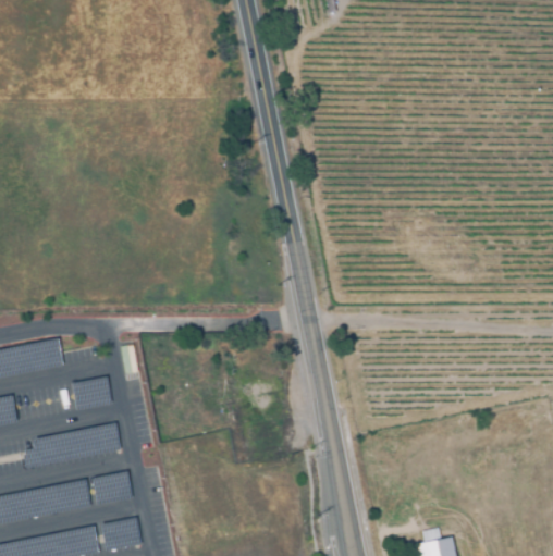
[(0,349),(58,340),(63,366),(0,378),(0,349)]
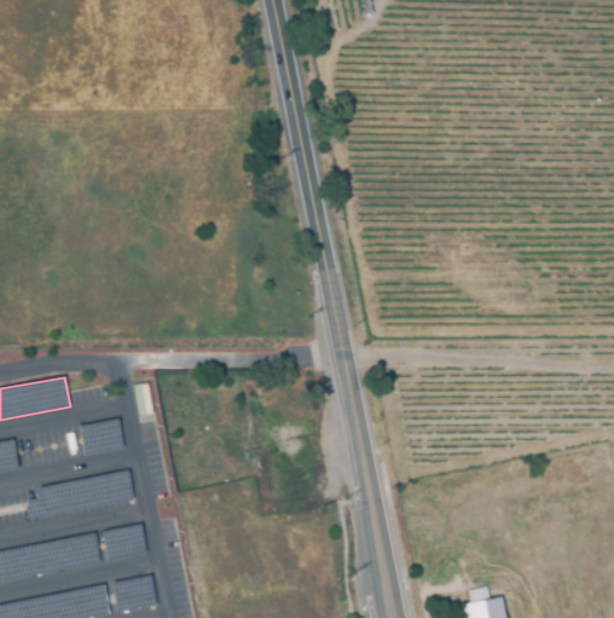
[(150,383),(155,415),(143,416),(137,385),(150,383)]
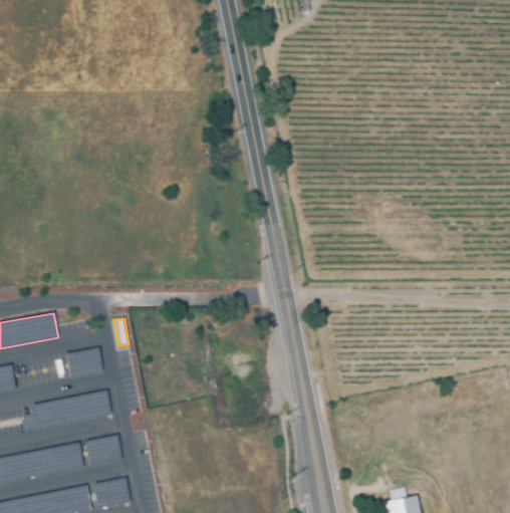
[(66,353),(70,380),(103,373),(98,348),(66,353)]
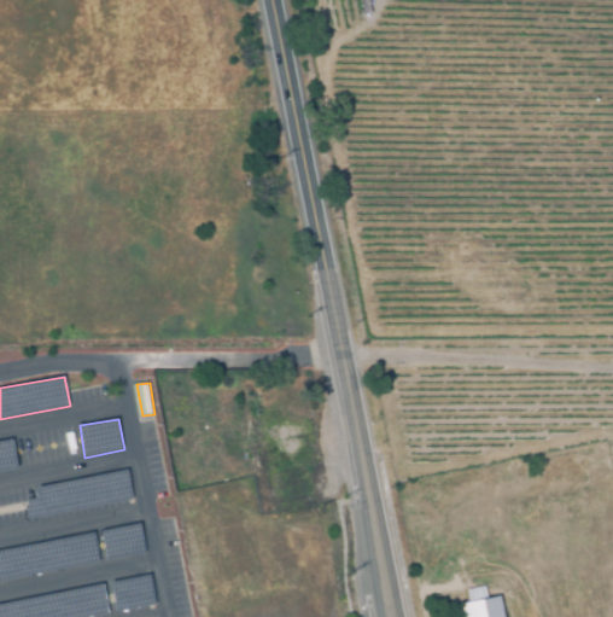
[(0,441),(13,438),(19,469),(0,472),(0,441)]
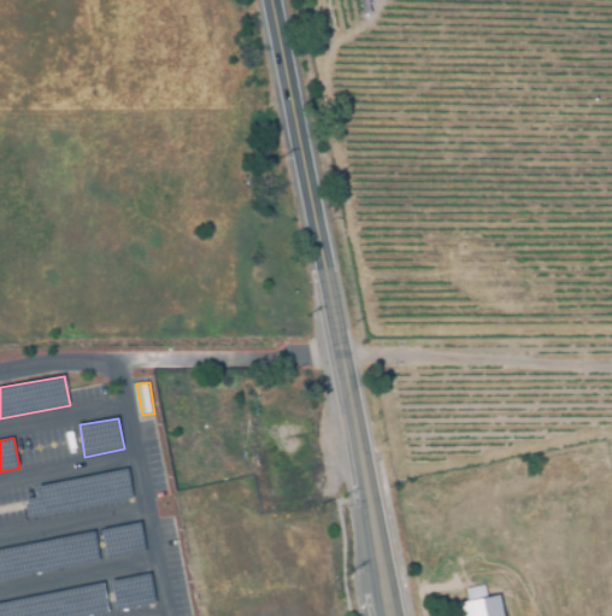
[(127,469),(133,499),(28,522),(24,505),(27,504),(27,500),(36,498),(39,488),(127,469)]
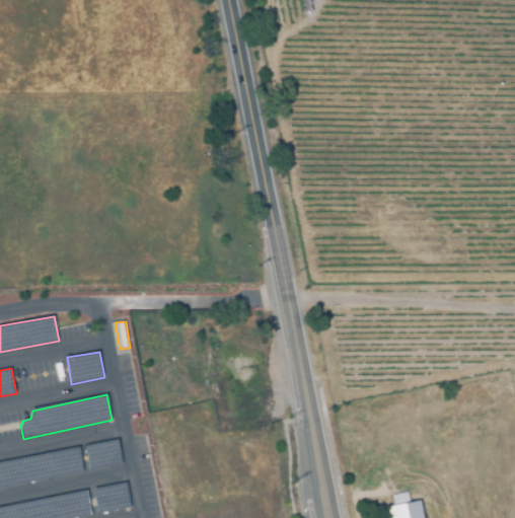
[(118,440),(124,466),(91,471),(85,446),(118,440)]
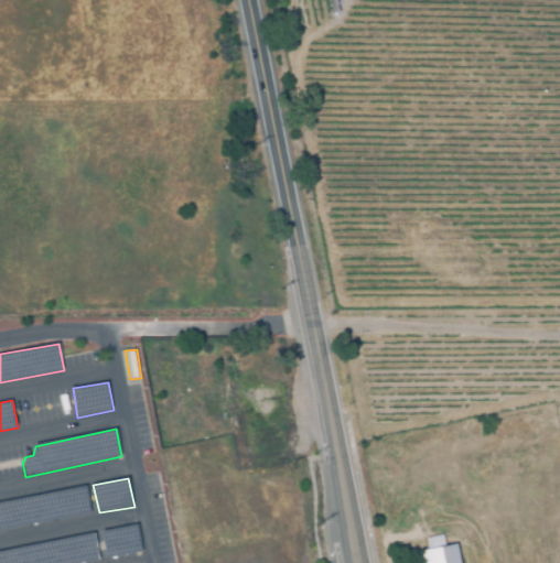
[(0,504),(86,487),(92,512),(0,530),(0,504)]
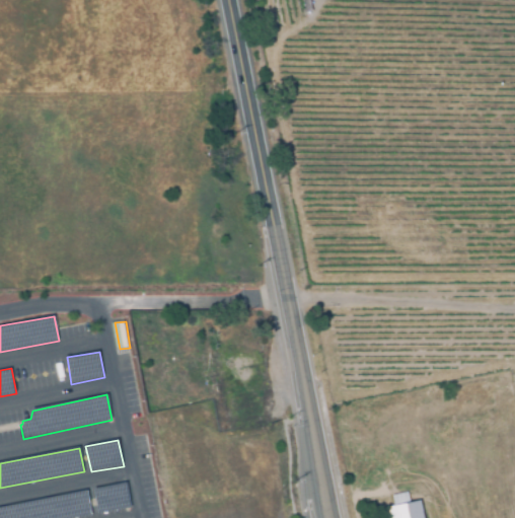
[(93,489),(99,515),(133,508),(126,483),(93,489)]
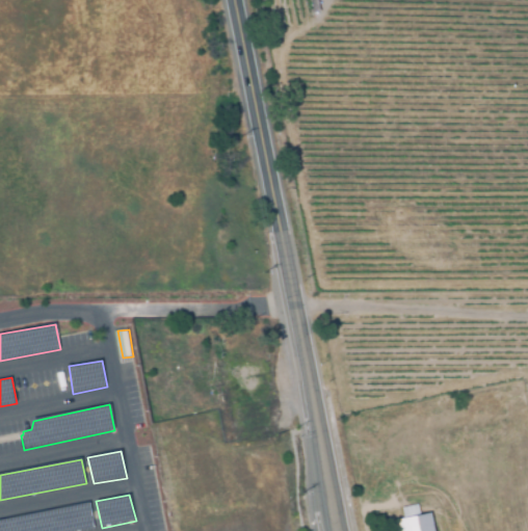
[(0,520),(0,530),(87,530),(96,529),(89,503),(0,520)]
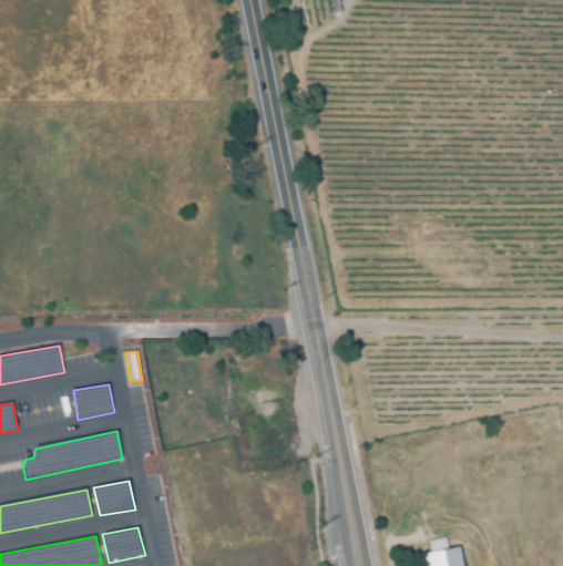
[(448,537),(429,541),(431,552),(423,555),(426,565),(464,565),(461,546),(450,548),(448,537)]
